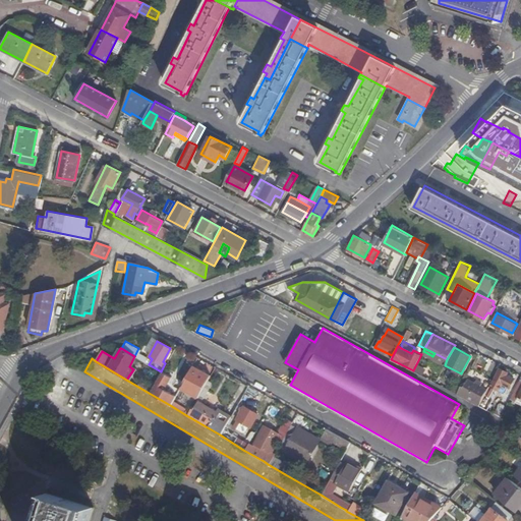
[(210,374),(191,365),(180,388),(196,397),(205,382),(210,374)]
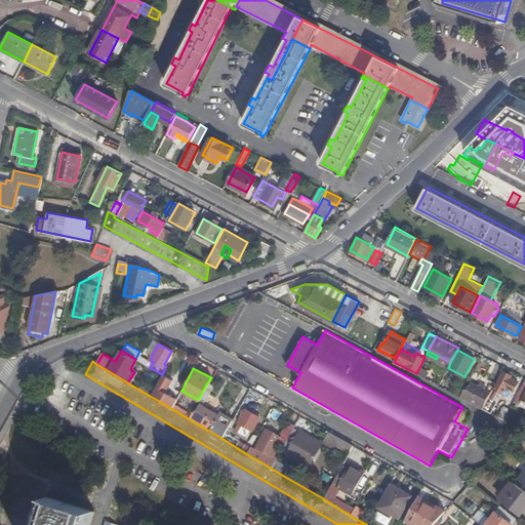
[(494,387),(493,387),(490,392),(488,396),(495,399),(499,390),(505,393),(506,390),(509,391),(510,388),(514,390),(518,380),(511,377),(511,374),(503,370),(494,387)]
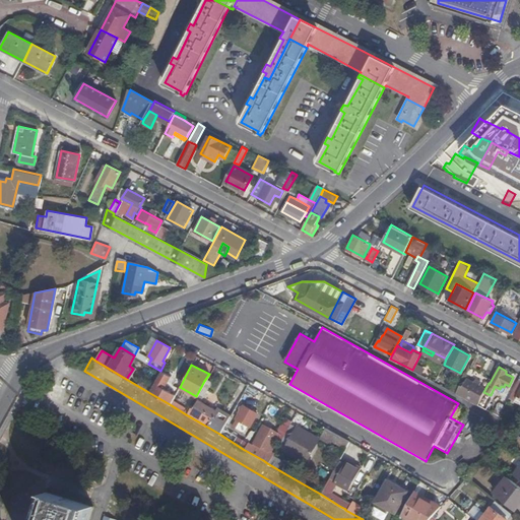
[(170,376),(160,371),(148,392),(170,404),(173,400),(177,393),(165,385),(170,376)]
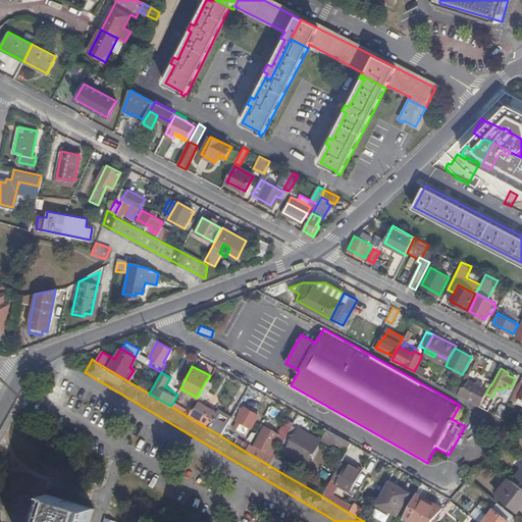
[(149,392),(152,386),(141,380),(138,385),(149,392)]
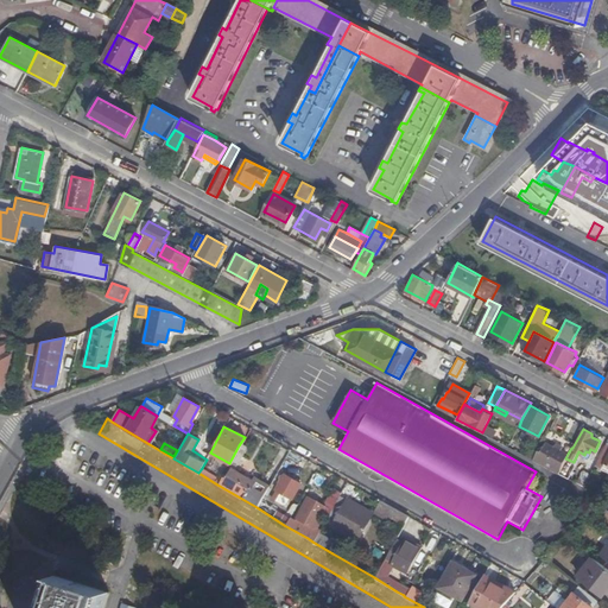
[(565,458),(568,454),(559,450),(562,447),(555,443),(553,447),(546,443),(542,453),(550,456),(550,457),(558,462),(556,464),(536,454),(532,460),(558,473),(563,463),(565,458)]
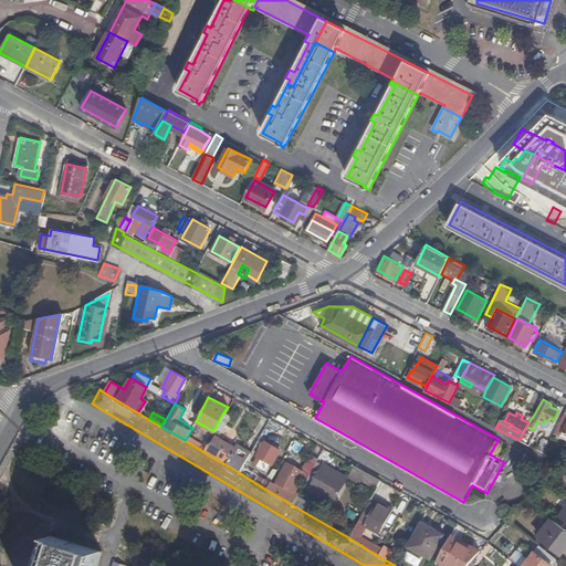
[(222,415),(213,431),(212,433),(218,437),(228,418),(222,415)]
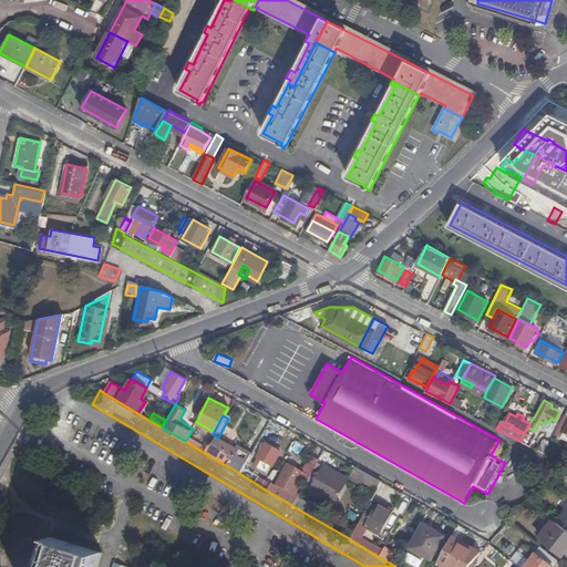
[(496,429),(500,423),(490,418),(487,423),(496,429)]
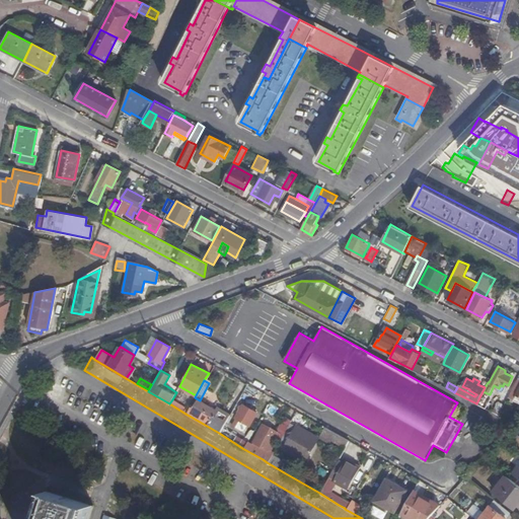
[(508,395),(514,398),(513,399),(518,401),(518,395),(511,391),(508,395)]
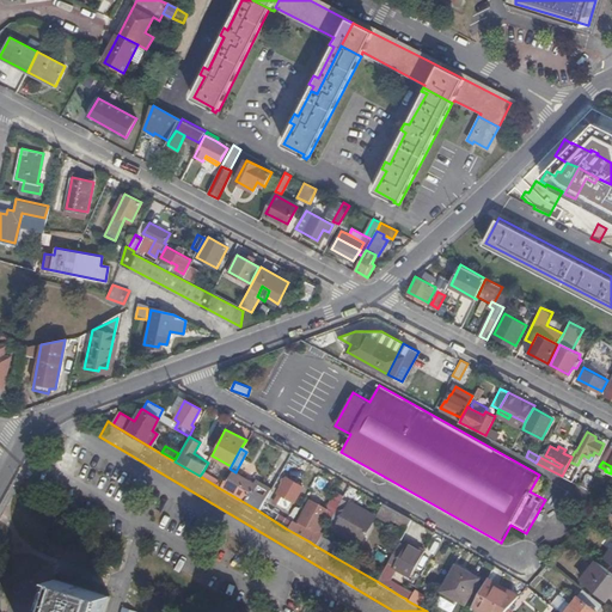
[(569,479),(574,471),(567,466),(562,476),(569,479)]
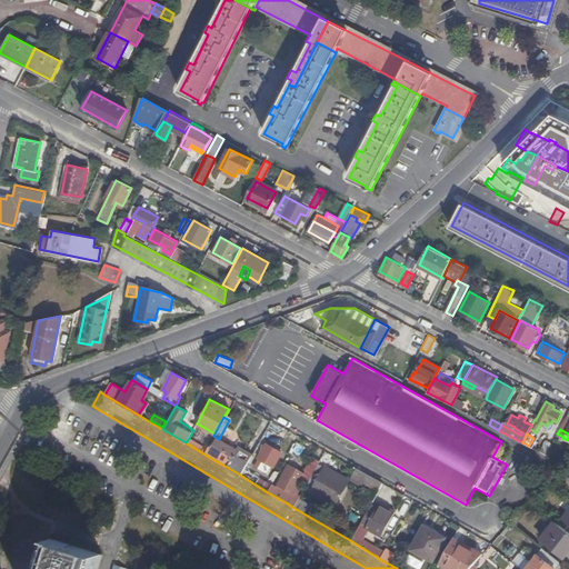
[(189,438),(186,442),(203,453),(206,448),(189,438)]
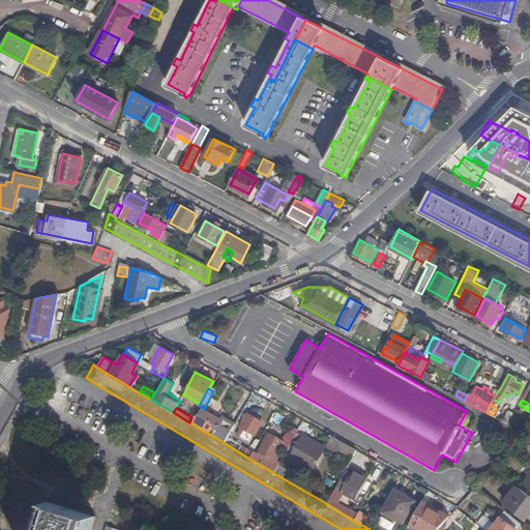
[(507,409),(502,419),(508,422),(514,413),(507,409)]
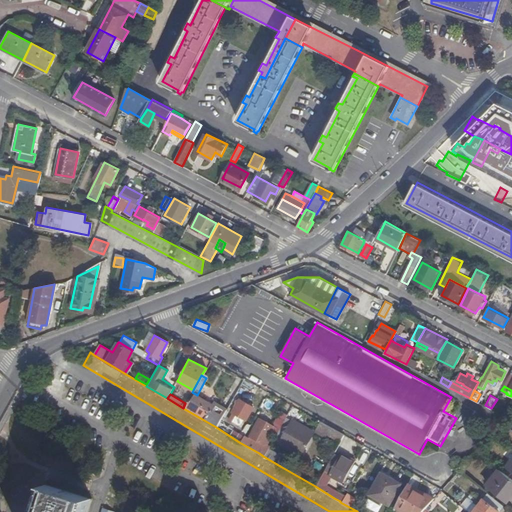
[(185,403),(183,408),(216,427),(219,422),(226,410),(214,403),(212,407),(193,396),(190,401),(188,400),(185,403)]
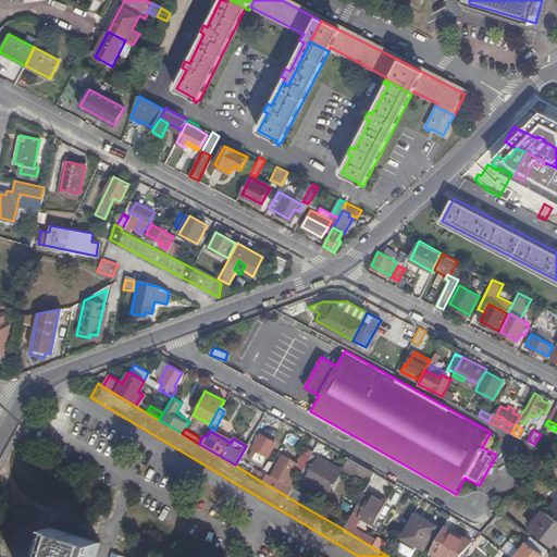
[(267,456),(275,442),(261,434),(252,447),(267,456)]
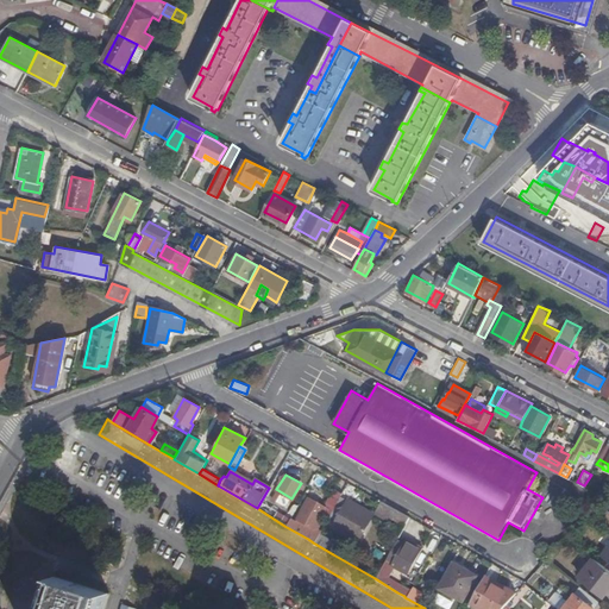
[(331,510),(339,497),(341,494),(333,489),(324,507),(318,503),(308,498),(297,519),(315,528),(326,508),(331,510)]
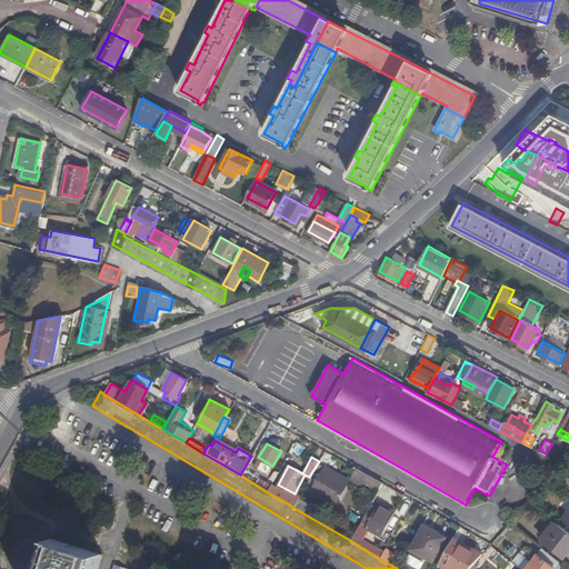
[(301,462),(292,458),(288,466),(297,470),(301,462)]
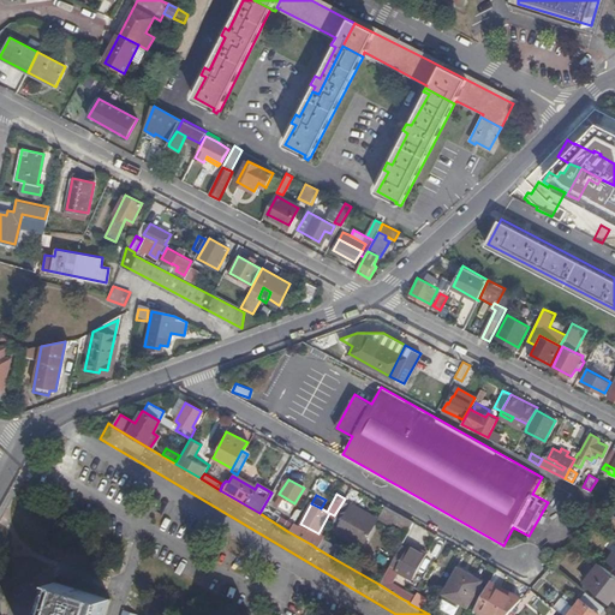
[(334,515),(330,524),(363,543),(376,521),(342,502),(334,515)]
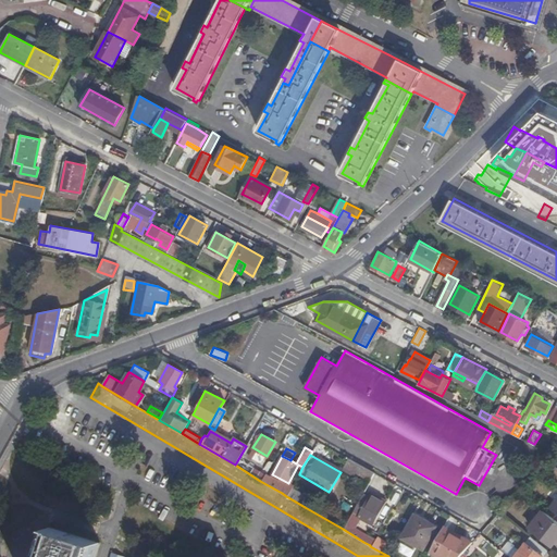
[(370,479),(374,472),(348,458),(345,465),(348,467),(347,470),(351,473),(354,470),(370,479)]
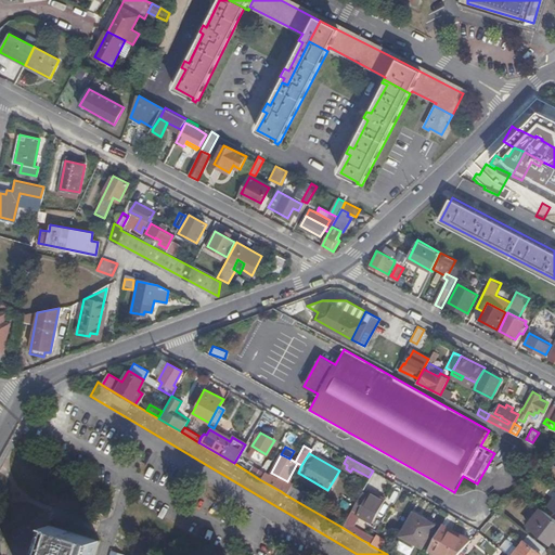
[(237,457),(234,463),(259,479),(263,473),(237,457)]
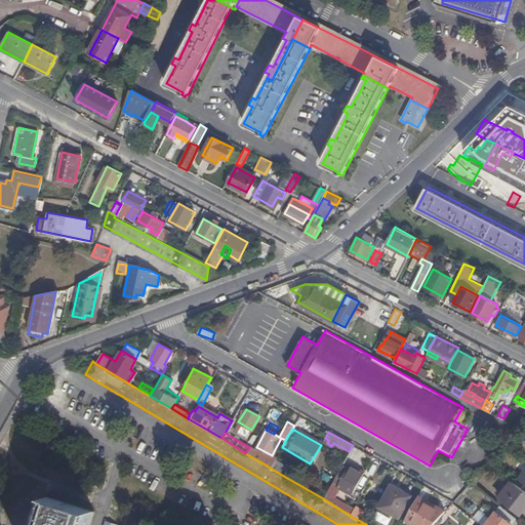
[(256,447),(255,450),(249,447),(245,453),(266,465),(272,455),(256,447)]
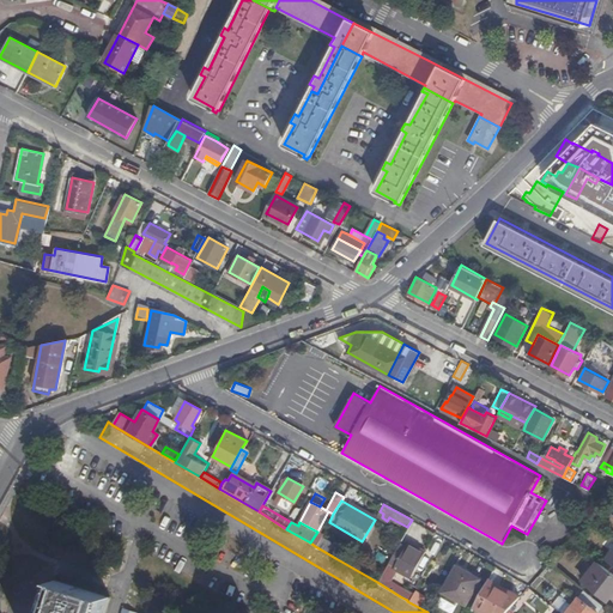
[(321,536),(315,546),(335,558),(341,548),(321,536)]
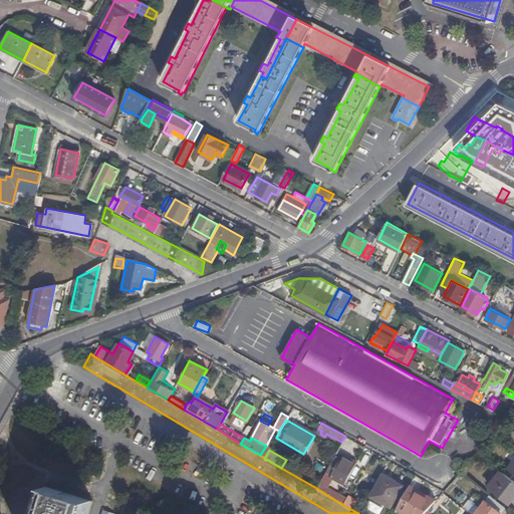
[(344,483),(355,462),(342,455),(340,460),(333,457),(325,472),(344,483)]
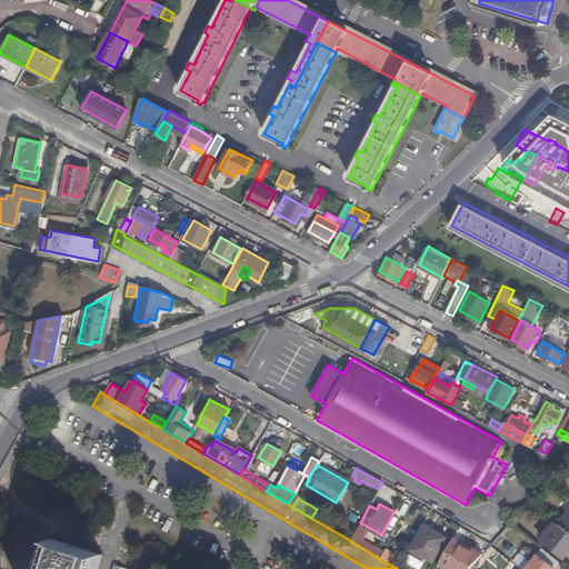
[(568,550),(568,533),(555,522),(540,539),(563,558),(568,550)]
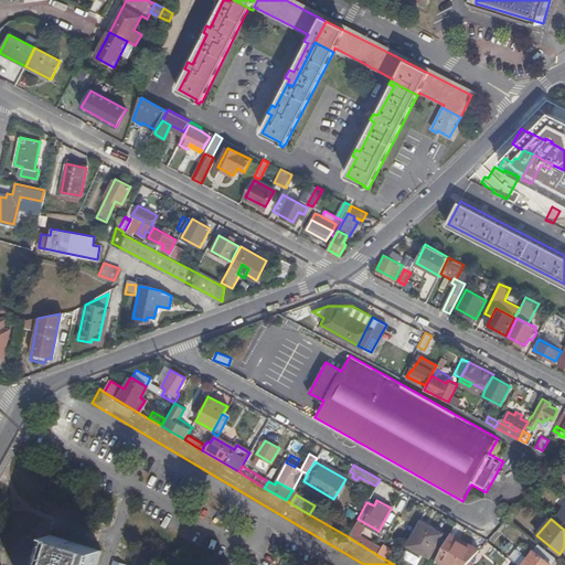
[(428,556),(441,533),(430,529),(432,526),(420,520),(407,544),(428,556)]
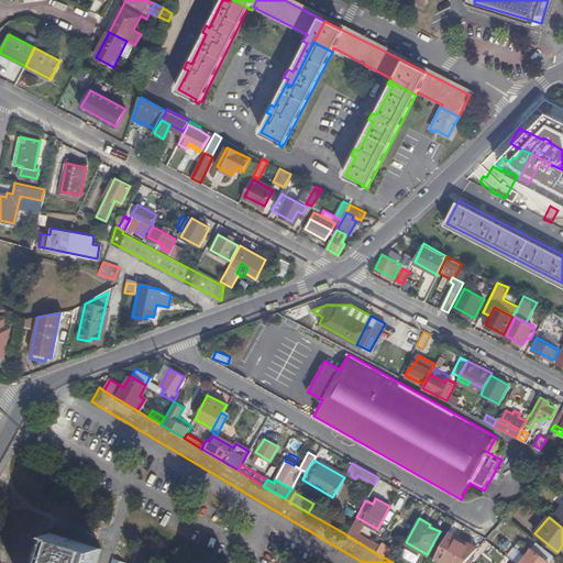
[(346,534),(367,548),(371,540),(356,532),(356,530),(351,527),(346,534)]
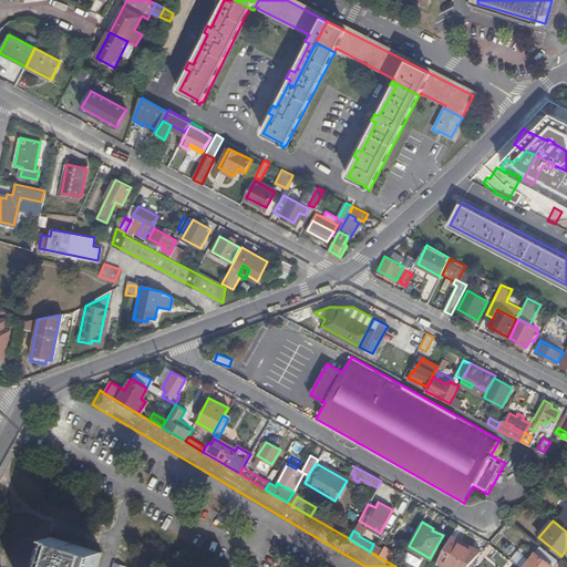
[(436,560),(447,566),(466,566),(470,564),(480,553),(451,536),(436,560)]
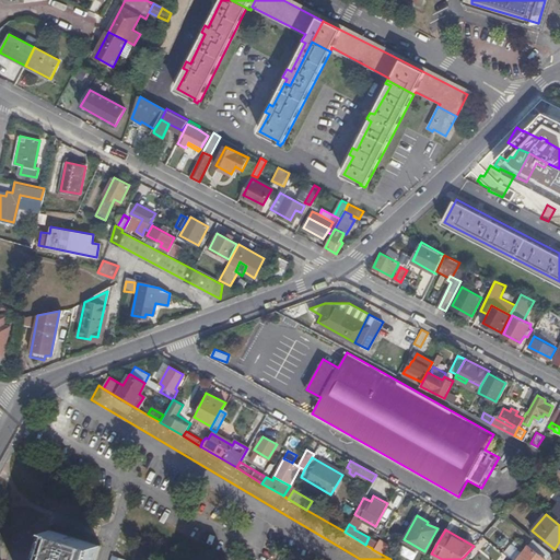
[(90,559),(95,544),(53,531),(43,559),(90,559)]
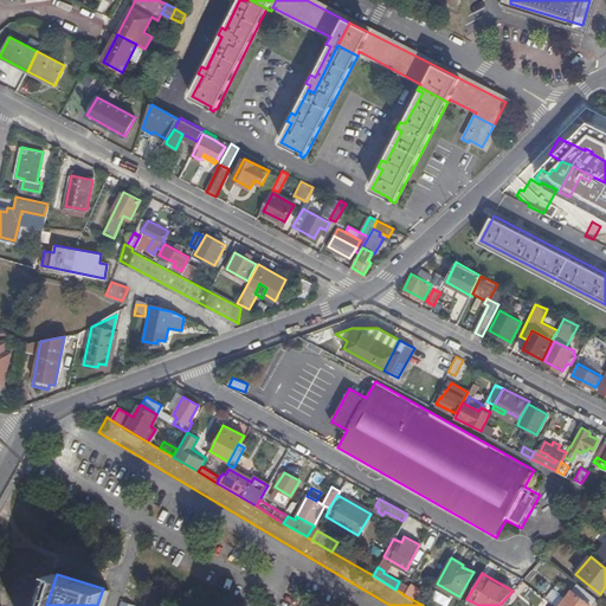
[(399,581),(395,590),(403,593),(403,594),(407,586),(399,581)]
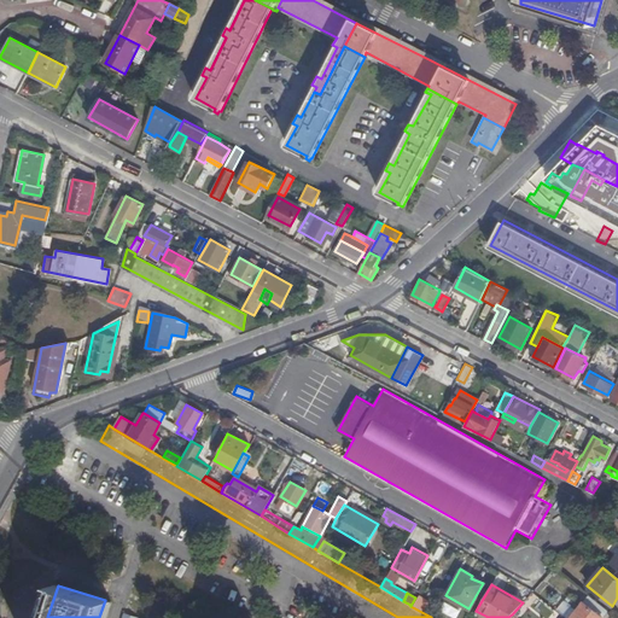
[(588,598),(583,604),(589,608),(601,617),(607,612),(588,598)]
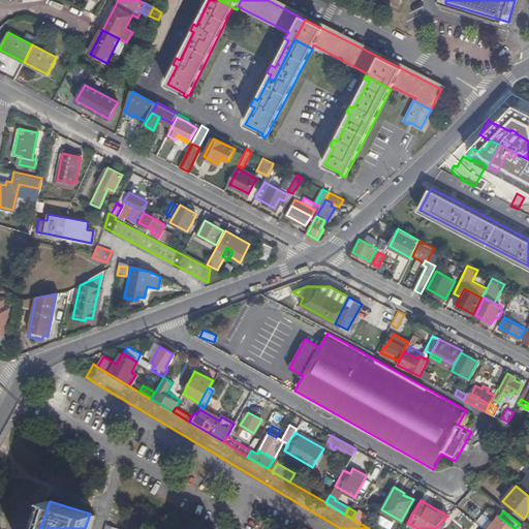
[(499,517),(489,528),(515,528),(504,521),(499,517)]
